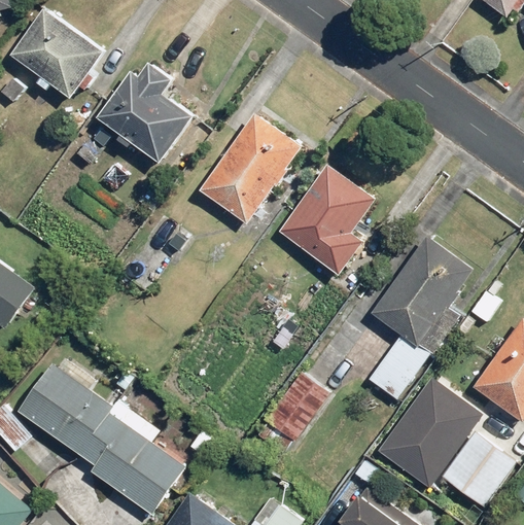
[(0,0),(0,10),(15,7),(13,0),(0,0)]
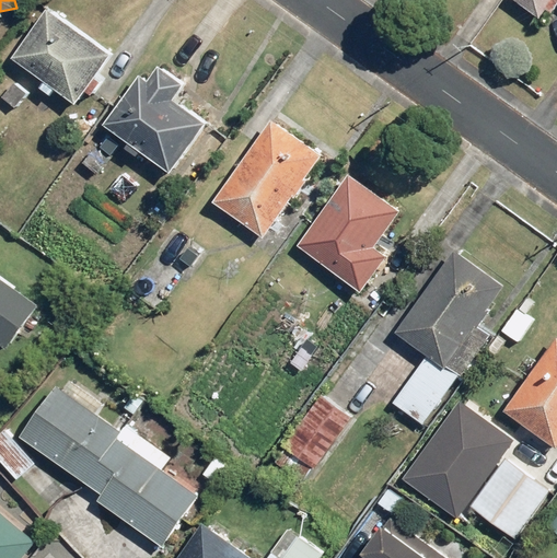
[(556,1),(556,0),(514,0),(542,21),(556,1)]
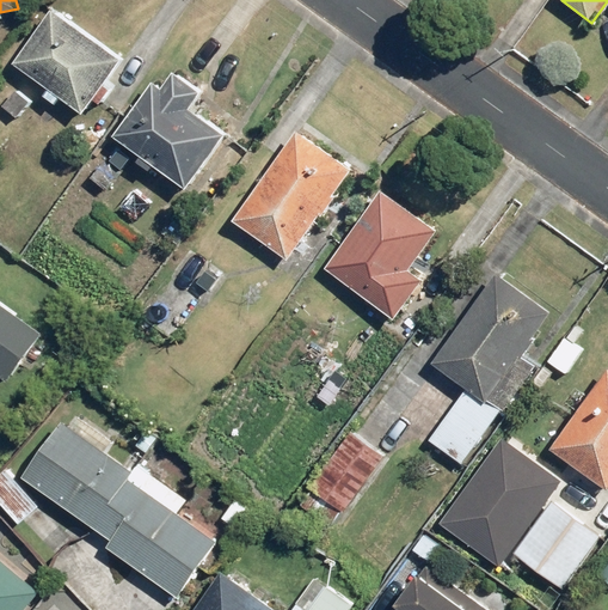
[(16,66),(45,87),(40,96),(55,107),(61,99),(79,113),(120,56),(56,11),(16,66)]
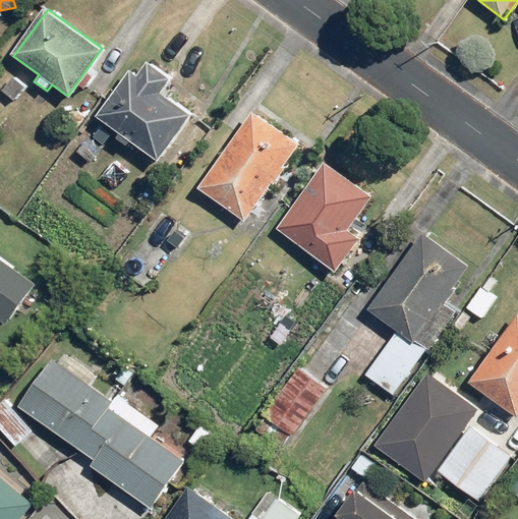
[(96,117),(117,132),(113,138),(125,147),(129,141),(160,164),(192,118),(159,95),(169,79),(146,63),(135,77),(128,72),(96,117)]
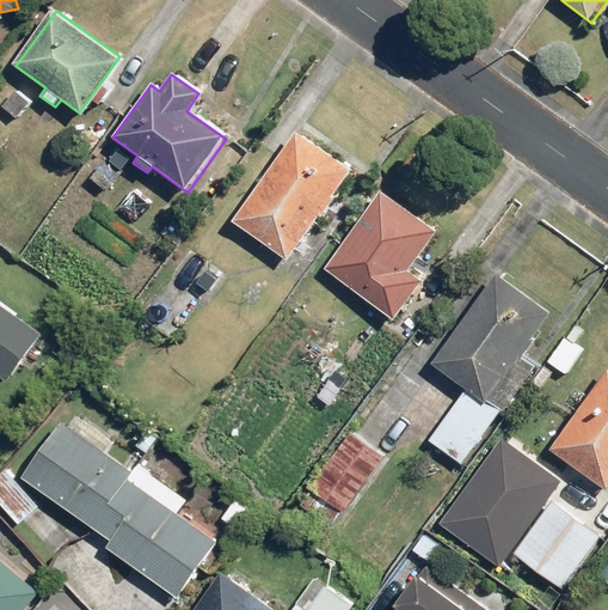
[(350,172),(295,132),(229,221),(286,262),(350,172)]
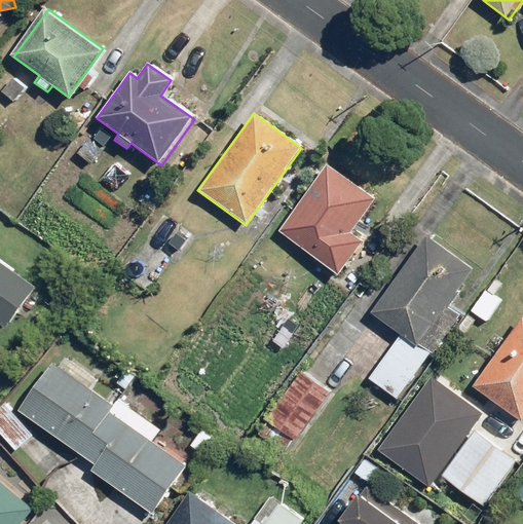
[(375,196),(326,164),(281,232),(341,272),(362,241),(350,233),(375,196)]
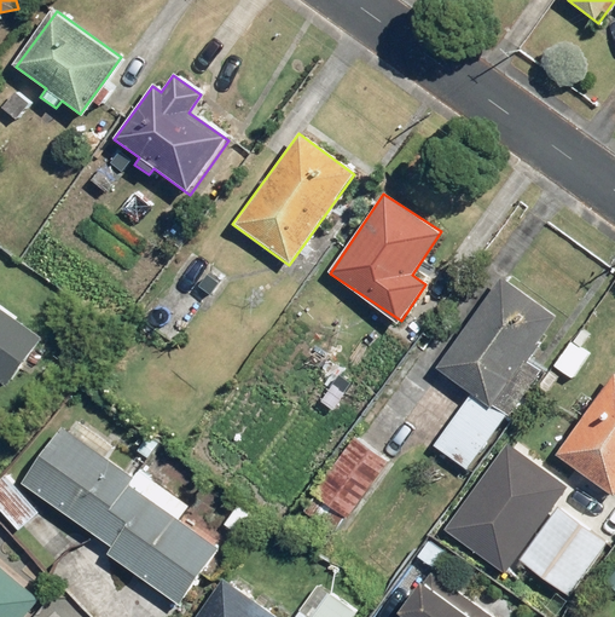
[(226,277),(213,266),(186,297),(199,309),(226,277)]
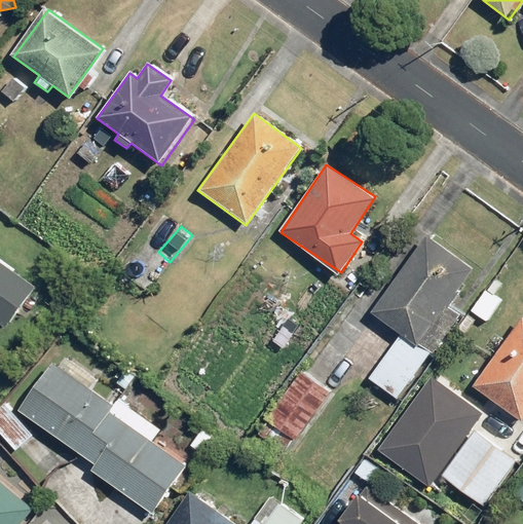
[(432,350),(419,341),(473,268),(427,235),(370,312),(399,333),(367,377),(397,399),(432,350)]
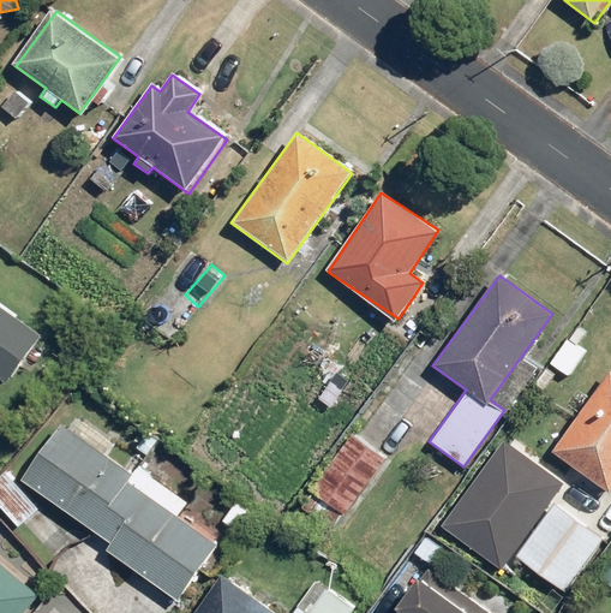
[(0,380),(4,384),(37,337),(0,309),(0,380)]
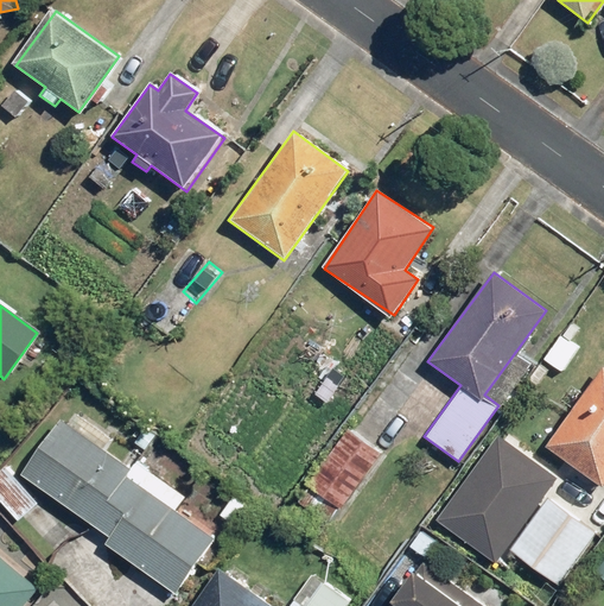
[(552,365),(560,372),(578,349),(567,341),(578,327),(571,321),(525,378),(534,386),(552,365)]
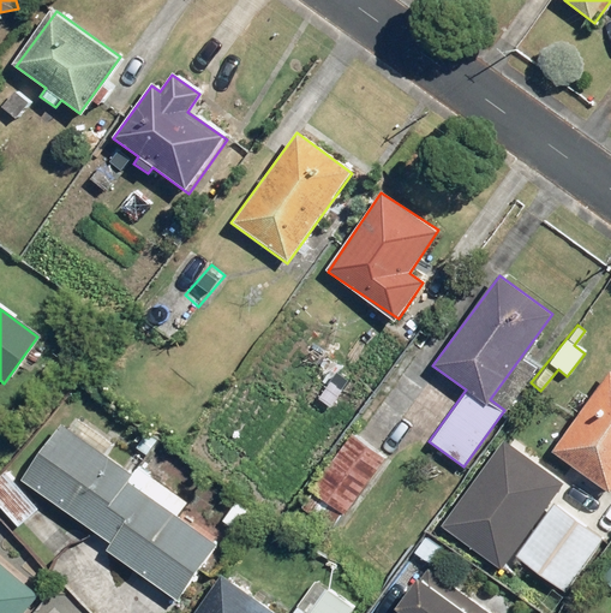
[(355,376),(335,361),(316,387),(337,403),(355,376)]
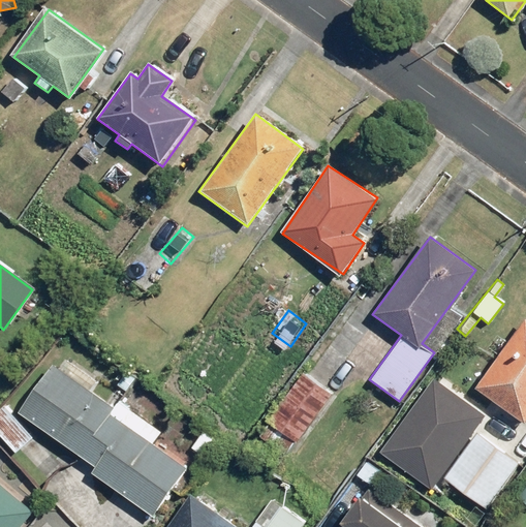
[(522,423),(525,417),(525,319),(474,389),(522,423)]
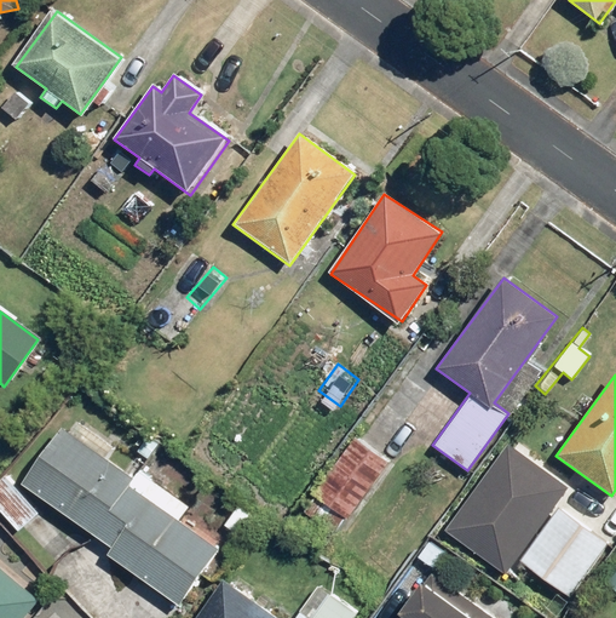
[(19,485),(26,488),(113,547),(104,559),(178,608),(218,548),(176,520),(185,504),(133,470),(130,475),(108,461),(117,446),(76,418),(67,434),(57,428),(19,485)]
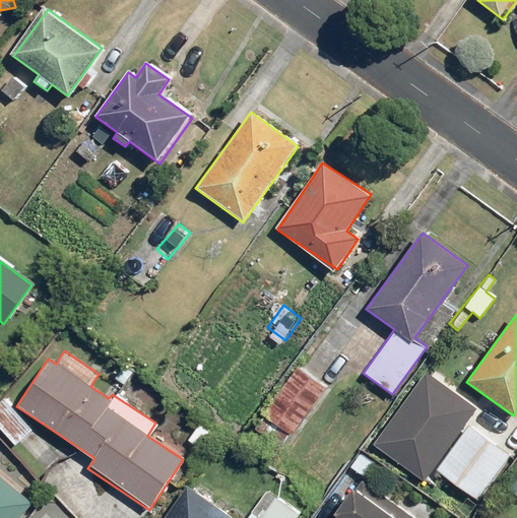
[(297,363),(251,425),(282,448),(328,386),(297,363)]
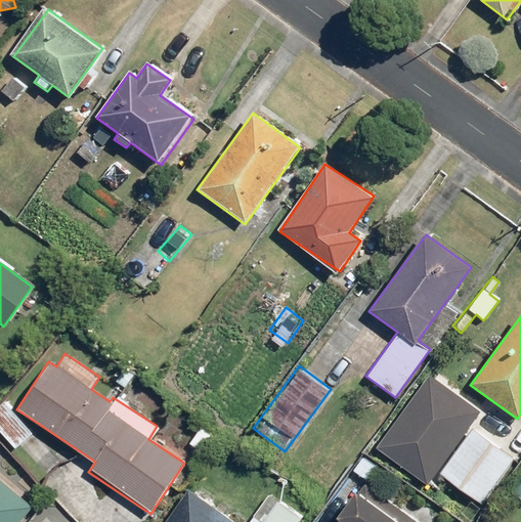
[(480,504),(513,458),(470,427),(481,410),(428,373),(374,447),(427,486),(437,473),(480,504)]
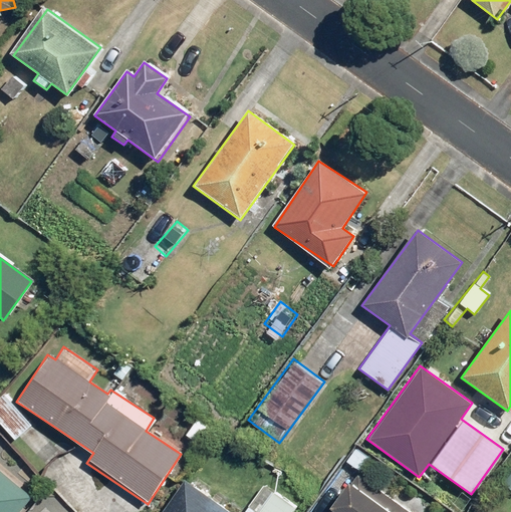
[(32,427),(3,393),(0,396),(0,425),(14,442),(32,427)]
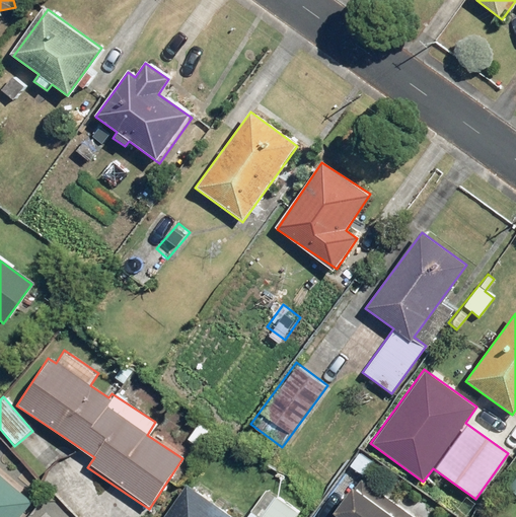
[(216,428),(199,417),(182,440),(200,452),(216,428)]
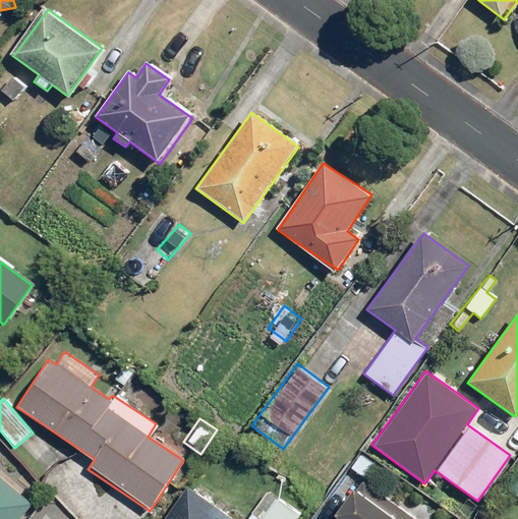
[(0,518),(14,518),(31,500),(0,474),(0,518)]
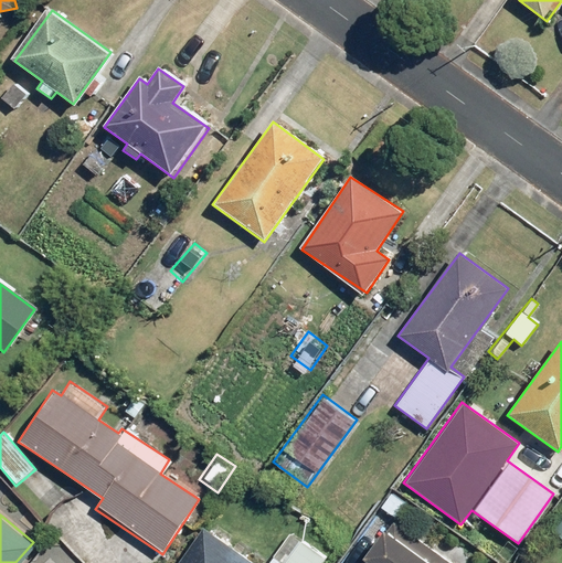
[(171,562),(246,562),(250,559),(198,524),(171,562)]
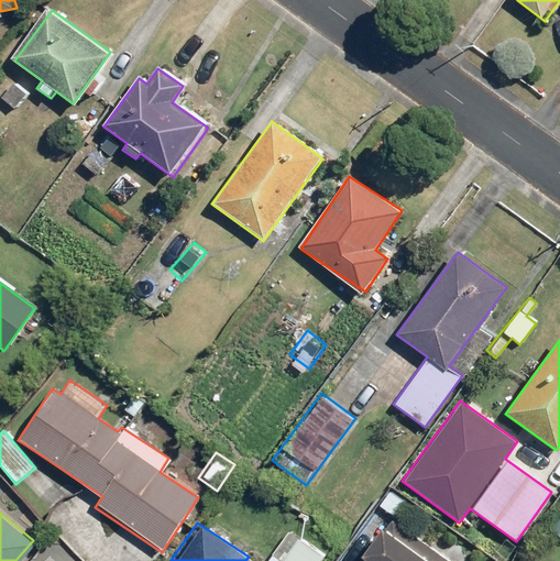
[(427,560),(381,528),(359,558),(363,560),(427,560)]
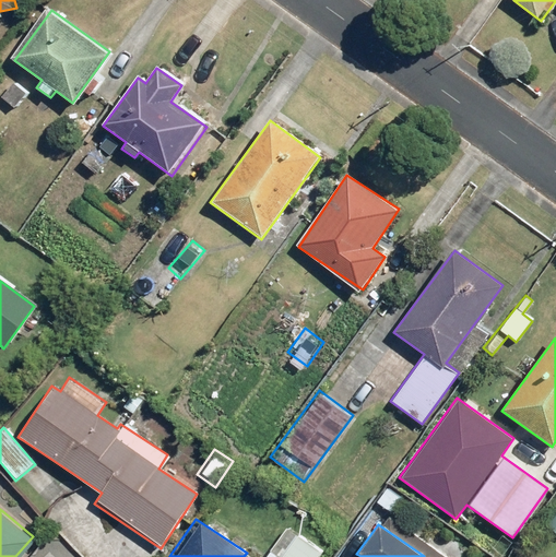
[(317,556),(322,550),(287,525),(264,556),(317,556)]
